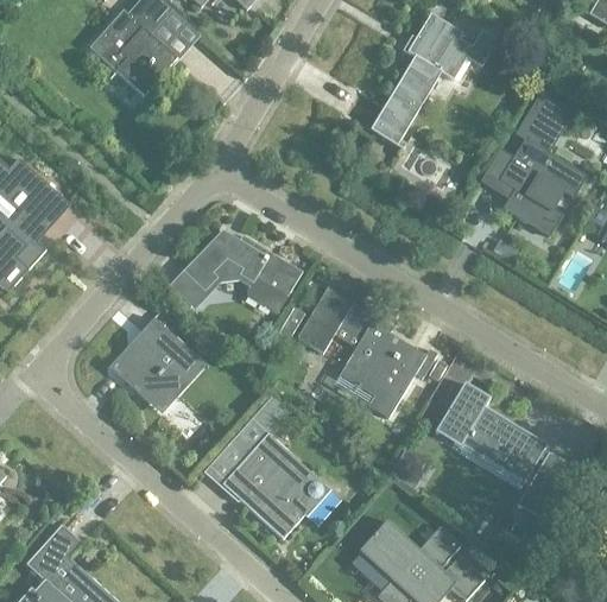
[(155,82),(177,57),(150,32),(172,8),(163,0),(137,0),(126,12),(122,8),(89,45),(117,70),(127,57),(155,82)]
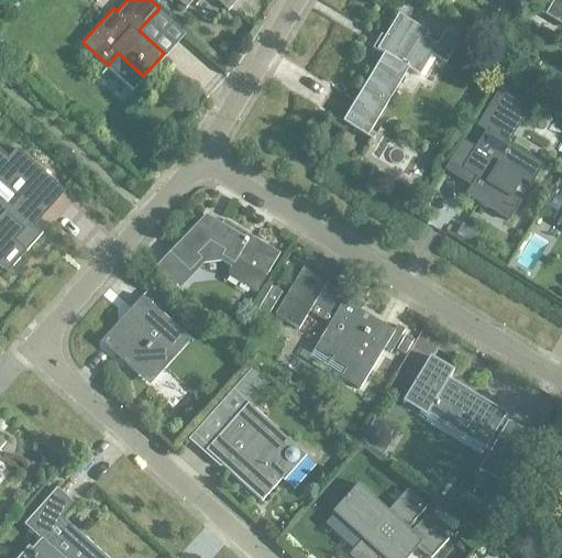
[(551,0),(544,13),(561,23),(561,0),(551,0)]
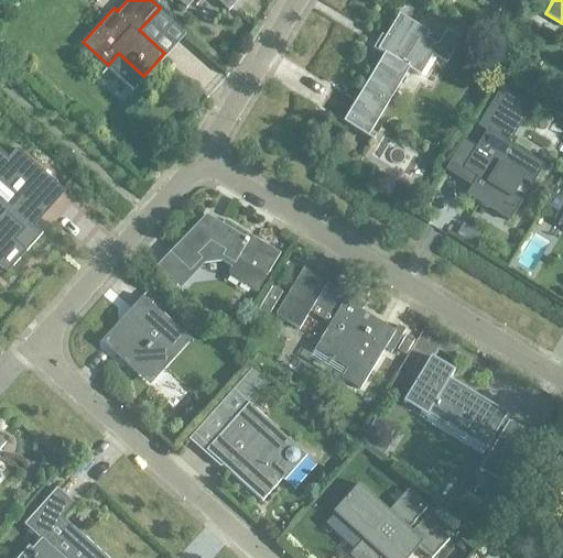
[(445,59),(456,41),(459,35),(445,26),(436,42),(425,35),(429,29),(398,10),(377,46),(385,52),(343,120),(367,134),(409,66),(419,72),(431,52),(445,59)]
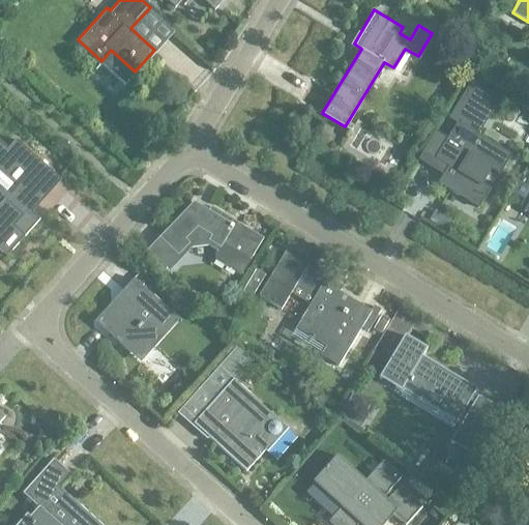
[(435,128),(418,155),(444,172),(438,181),(476,204),(487,187),(480,183),(491,165),(498,170),(508,151),(477,132),(498,96),(470,79),(447,116),(457,121),(447,136),(435,128)]
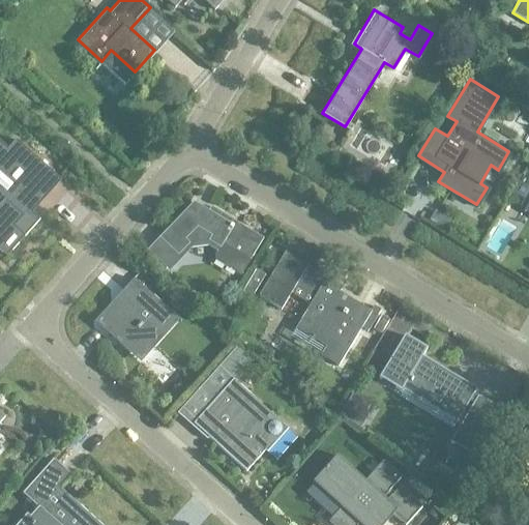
[(0,248),(6,254),(23,235),(39,216),(32,209),(60,178),(39,158),(18,140),(17,141),(10,148),(0,139),(0,248)]
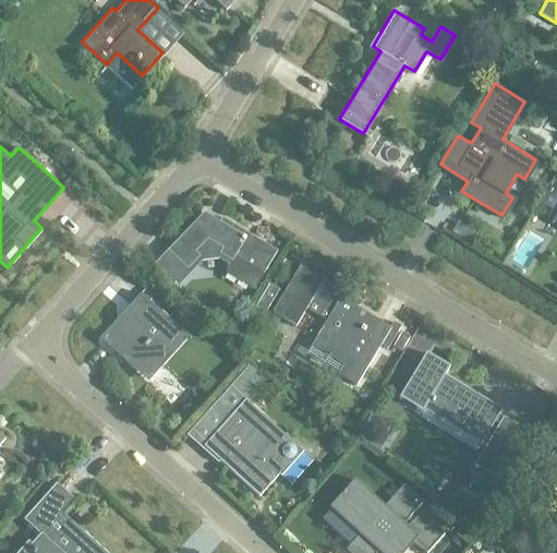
[(204,208),(168,245),(154,261),(178,284),(201,259),(217,256),(227,263),(226,266),(226,271),(253,287),(277,248),(222,213),(219,218),(204,208)]
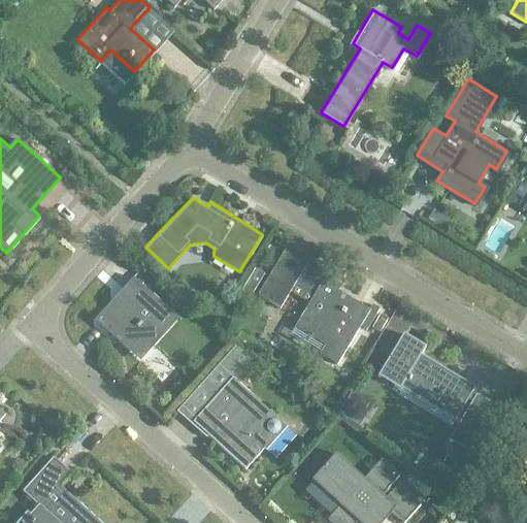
[(340,284),(305,262),(284,249),(257,292),(280,305),(289,290),(307,300),(293,325),(323,344),(318,353),(335,363),(359,323),(366,327),(379,306),(371,301),(368,307),(337,288),(340,284)]
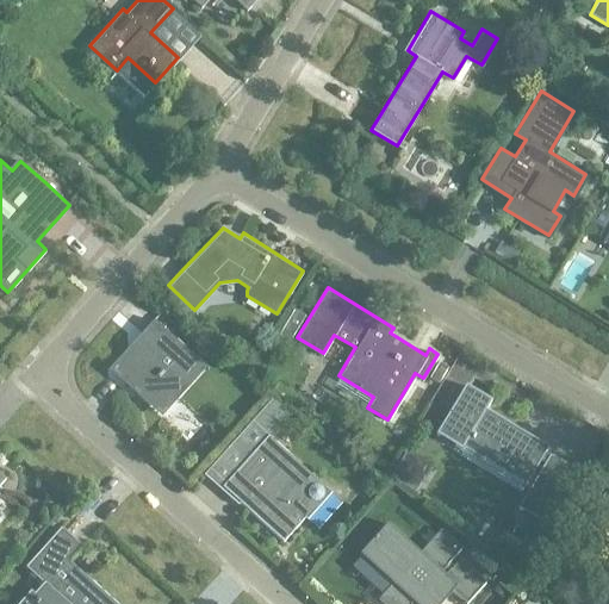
[(162,406),(202,360),(154,316),(144,330),(147,331),(113,367),(141,391),(142,388),(162,406)]
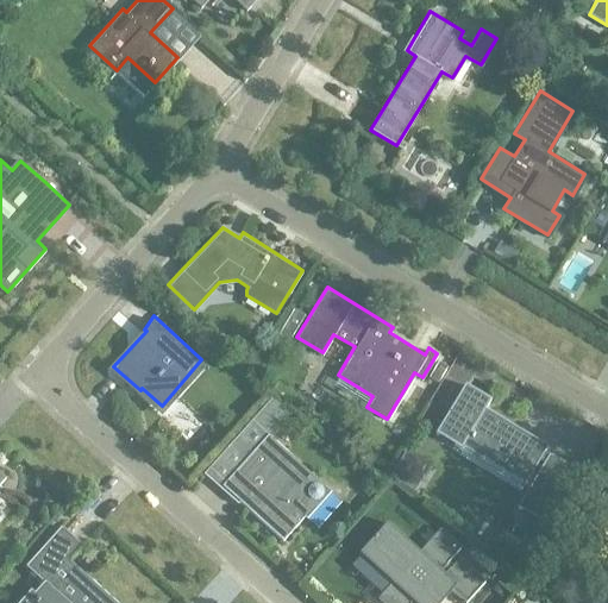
[(462,443),(493,462),(525,482),(547,445),(486,407),(490,399),(464,383),(432,434),(457,450),(462,443)]
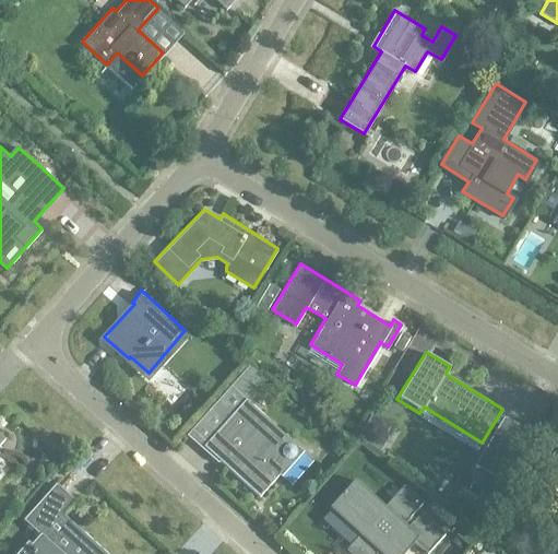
[(391,423),(401,407),(384,397),(375,412),(391,423)]
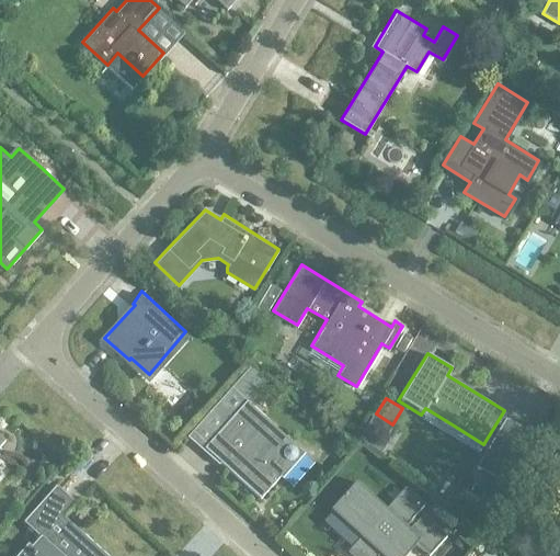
[(261,497),(273,484),(260,473),(264,467),(248,452),(273,422),(247,399),(206,445),(223,460),(220,462),(261,497)]
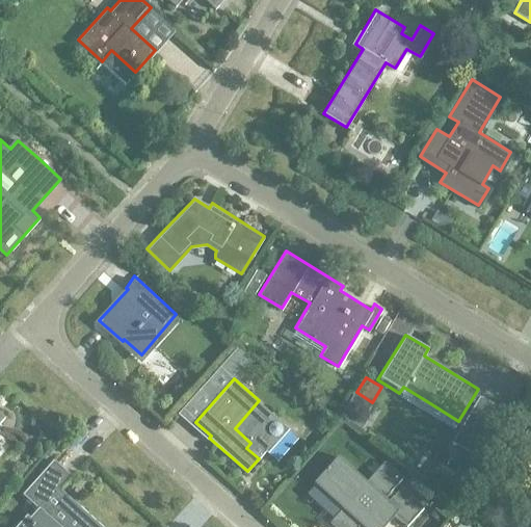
[(479,396),(452,441),(476,455),(504,411),(479,396)]
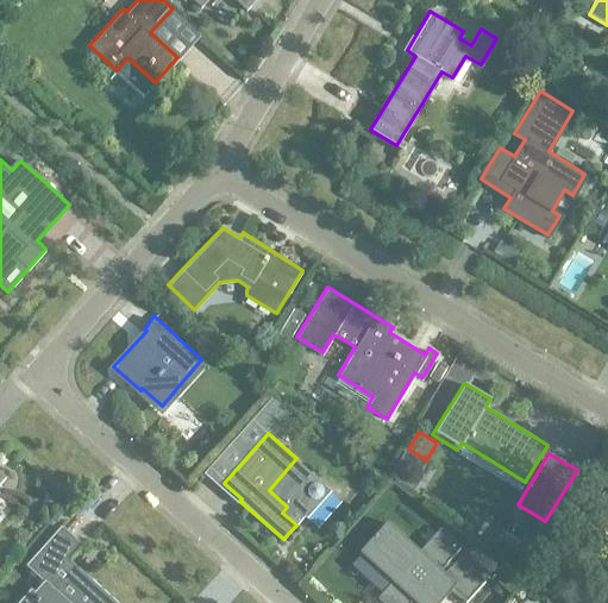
[(607,482),(582,525),(602,538),(607,528),(607,482)]
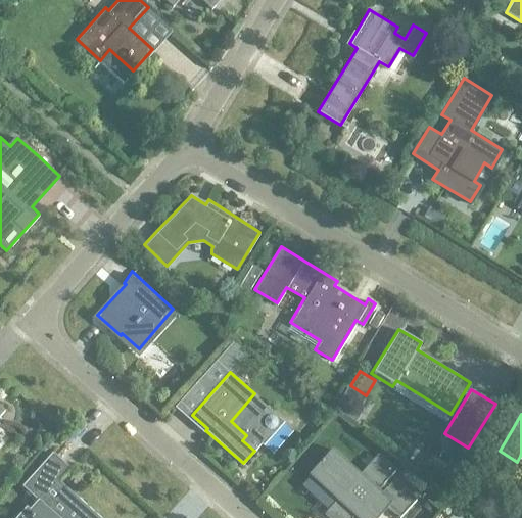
[(404,517),(422,499),(420,497),(423,493),(417,487),(406,477),(392,491),(344,446),(323,471),(349,496),(332,516),(334,517),(376,517),(385,508),(395,517),(404,517)]
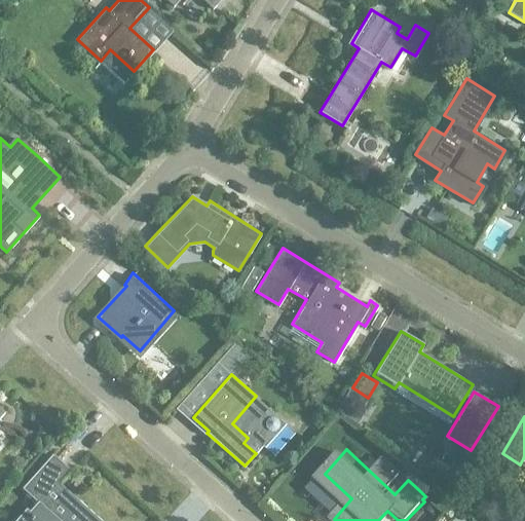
[(103,520),(60,482),(71,470),(51,452),(21,487),(38,503),(29,513),(25,510),(14,520),(103,520)]
